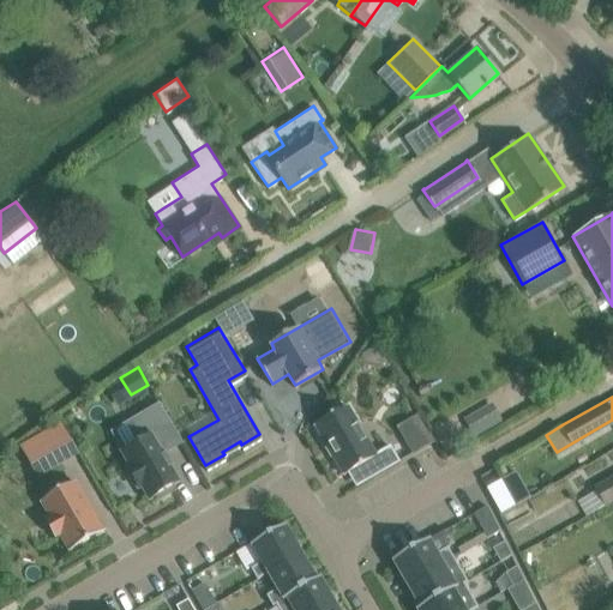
[(474,438),(503,421),(490,400),(462,417),(474,438)]
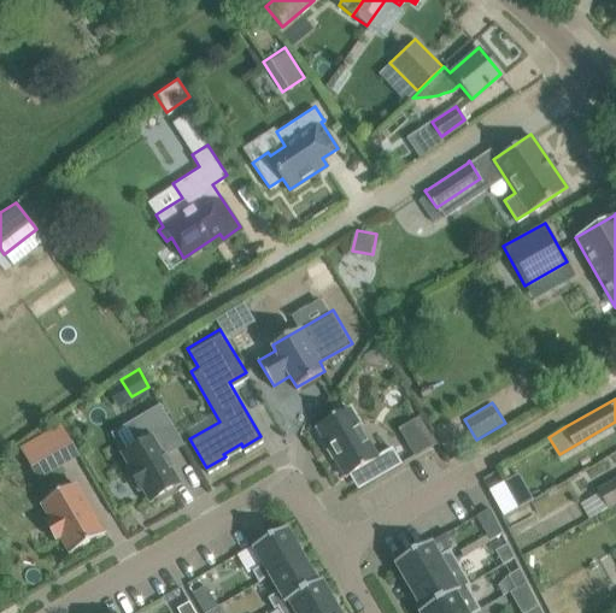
[(175,489),(172,487),(177,483),(169,467),(171,466),(165,457),(163,458),(160,454),(182,442),(160,404),(129,422),(141,442),(123,453),(132,467),(128,470),(138,488),(141,485),(150,500),(157,495),(159,499),(175,489)]
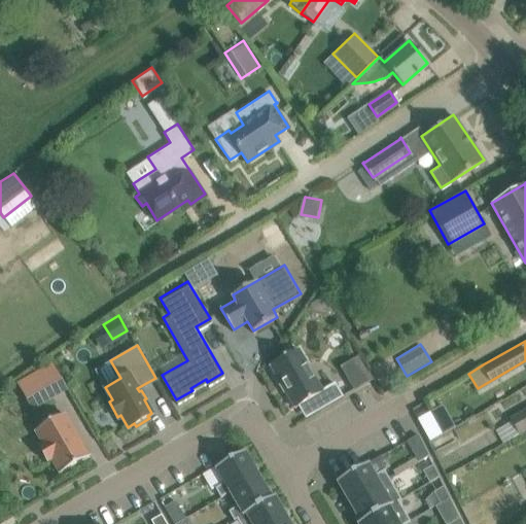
[(314,395),(321,408),(342,395),(335,381),(322,388),(297,347),(269,363),(294,407),(297,405),(314,395)]
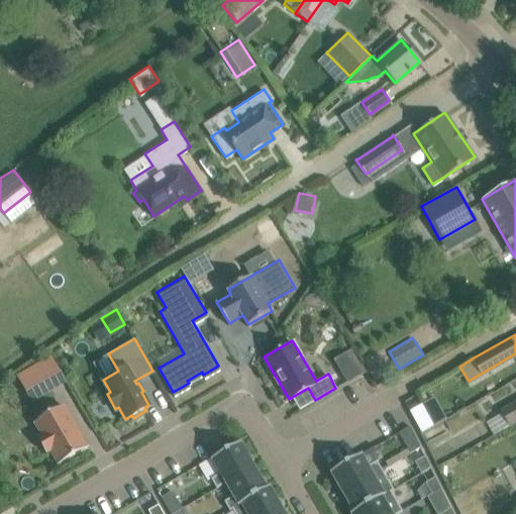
[(350,348),(336,356),(346,374),(360,366),(350,348)]
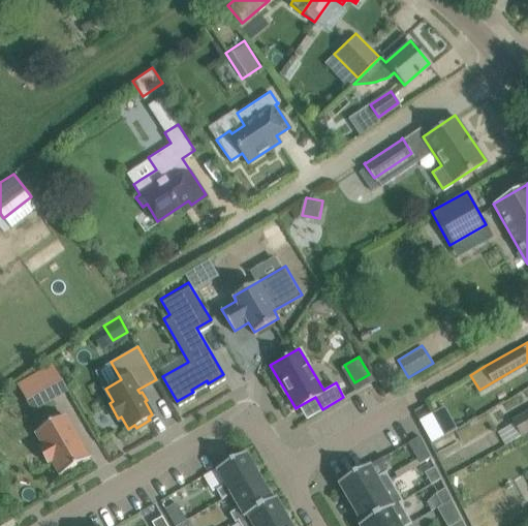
[(52,364),(17,383),(29,405),(64,385),(52,364)]
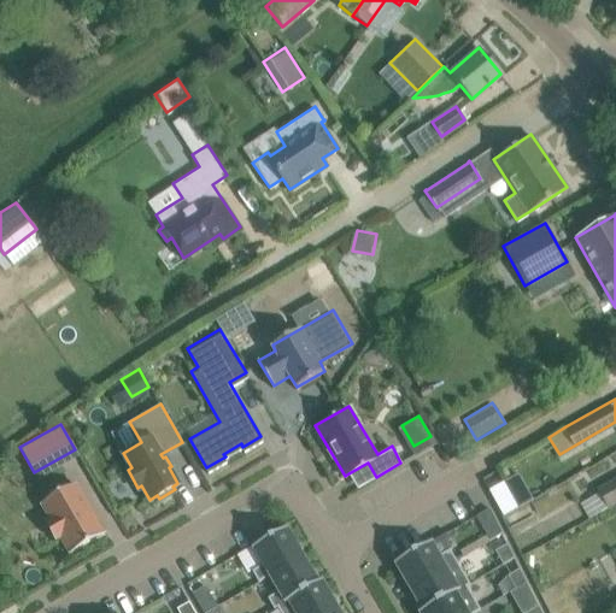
[(497,514),(528,496),(512,469),(481,487),(497,514)]
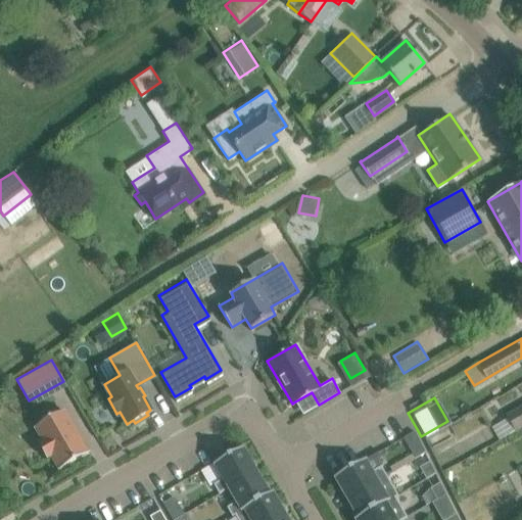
[(521,404),(504,414),(505,417),(512,429),(521,422),(521,404)]
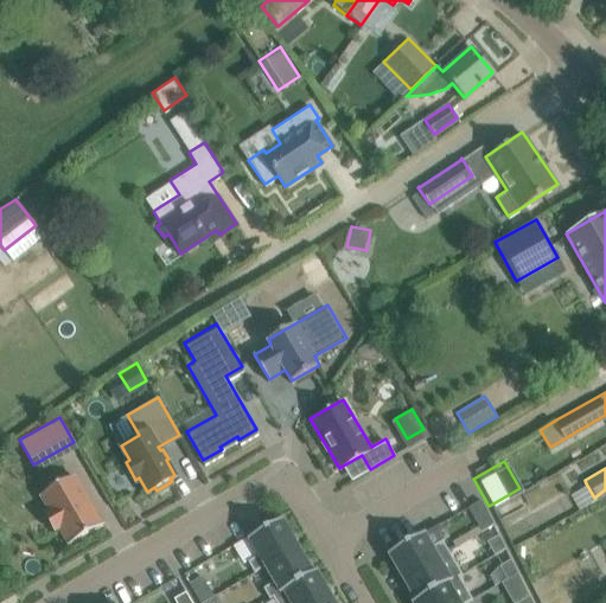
[(68,543),(102,523),(74,474),(39,494),(48,510),(43,512),(53,531),(58,527),(68,543)]
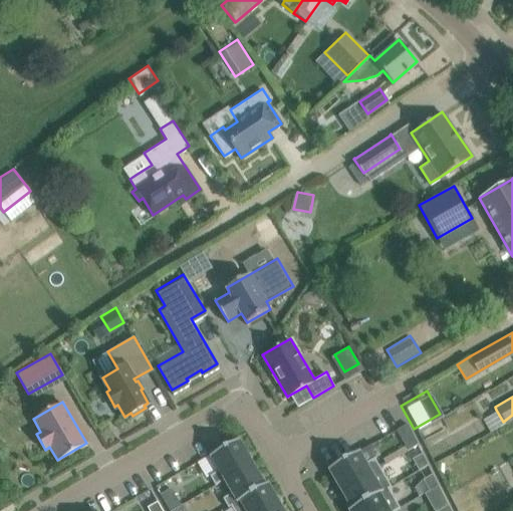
[(417,443),(413,435),(403,441),(405,444),(408,448),(417,443)]
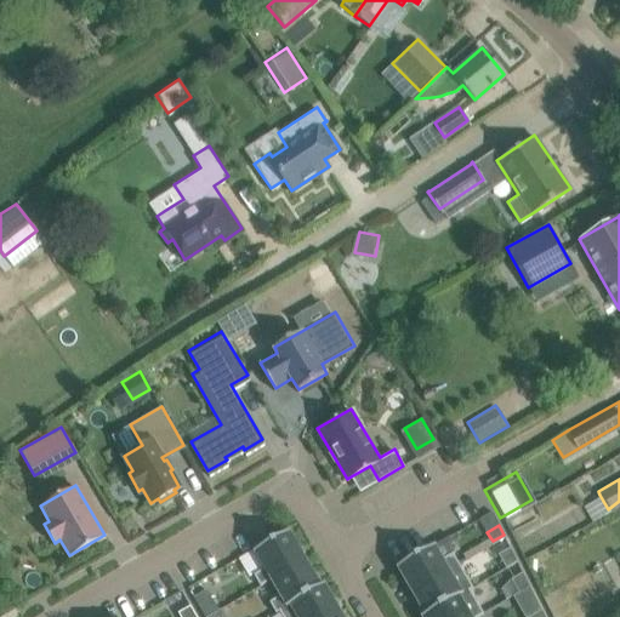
[(288,529),(254,548),(252,549),(263,566),(252,572),(259,583),(269,577),(303,556),(288,529)]
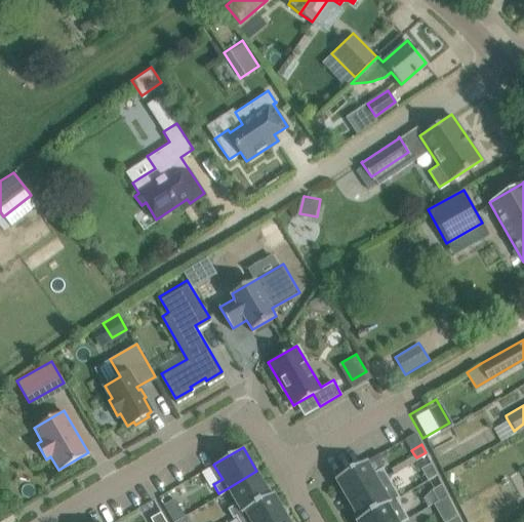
[(387,475),(381,466),(372,471),(366,459),(334,478),(347,498),(387,475)]
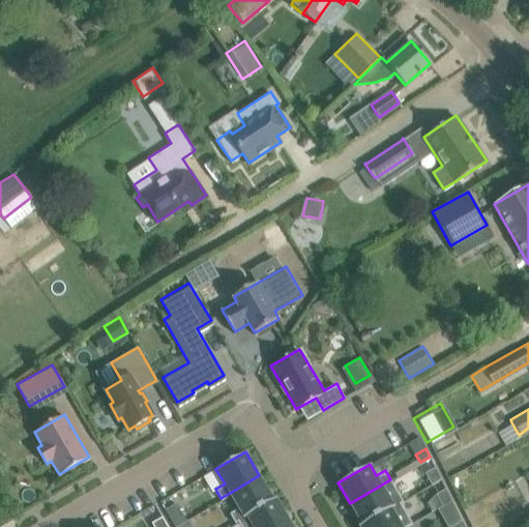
[(431,482),(441,477),(435,465),(424,471),(431,482)]
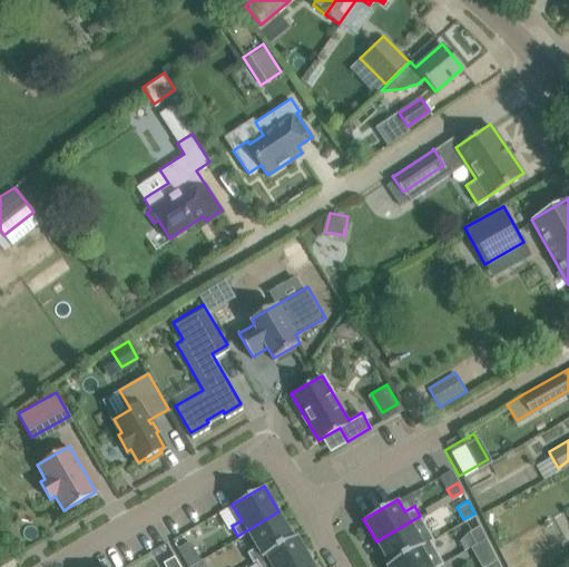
[(293,537),(293,536),(278,511),(247,530),(256,545),(246,551),(252,561),(255,559),(293,537)]
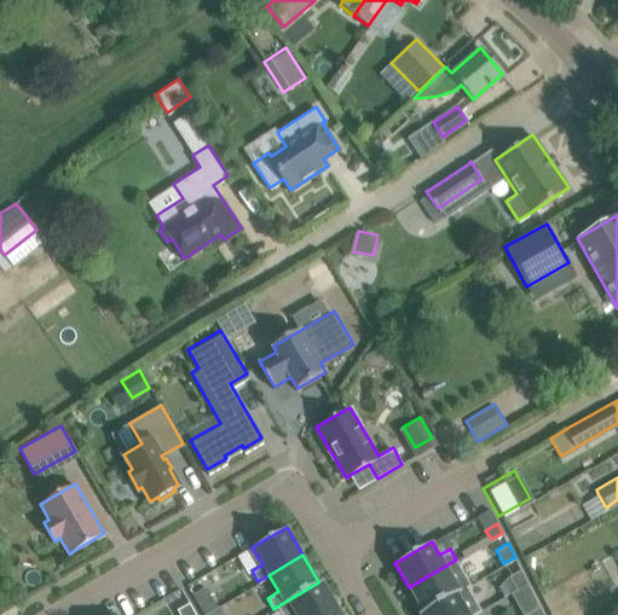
[(467,585),(467,586),(471,584),(456,560),(409,587),(422,610),(422,611),(467,585)]
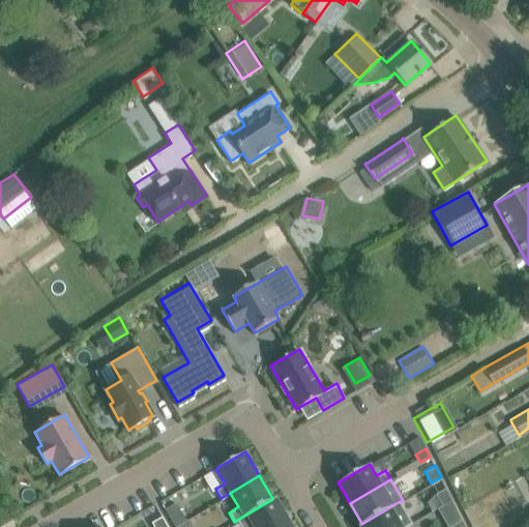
[(442,504),(451,498),(445,487),(435,493),(442,504)]
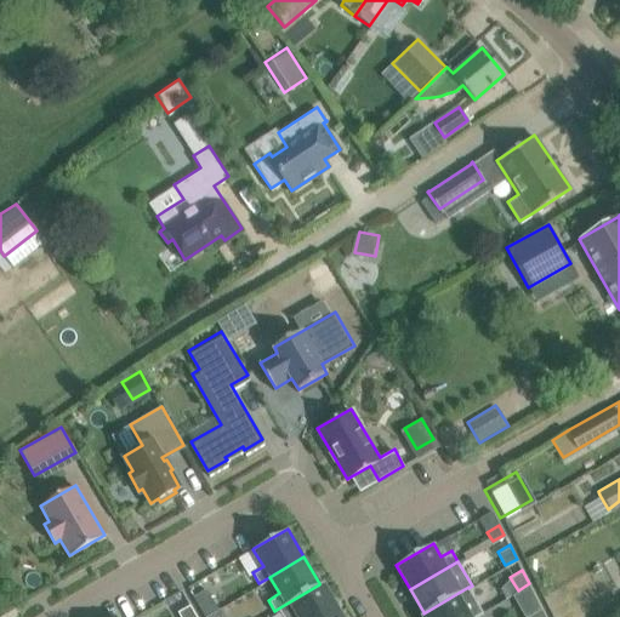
[(319,584),(278,609),(283,616),(325,616),(339,610),(323,581),(319,583),(319,584)]
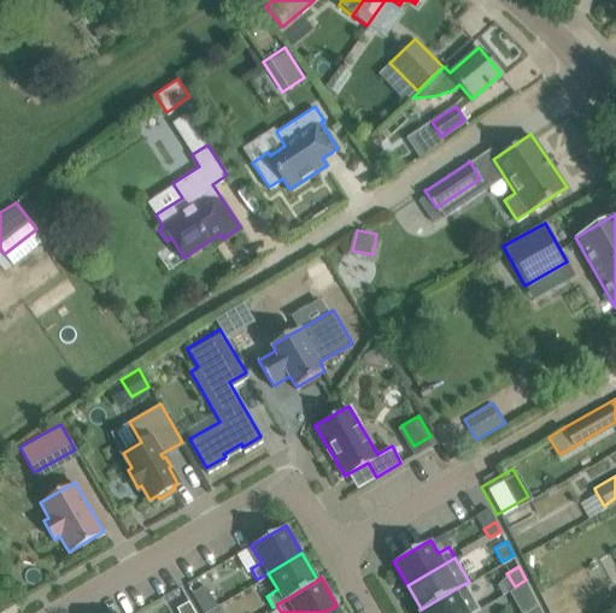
[(204,583),(192,590),(204,612),(216,605),(204,583)]
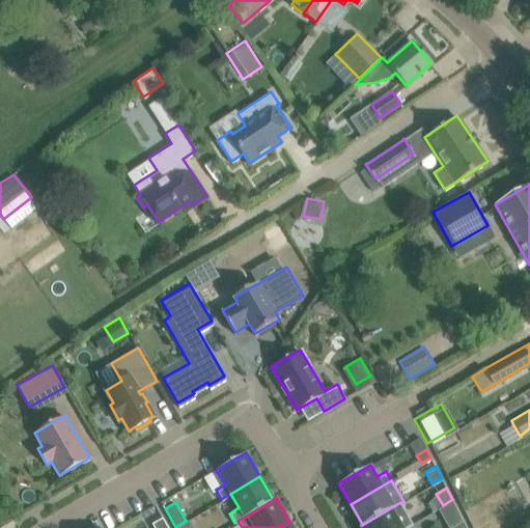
[(359,525),(360,527),(402,527),(403,527),(402,527),(403,527),(412,523),(400,503),(400,502),(362,525),(362,524),(359,525)]
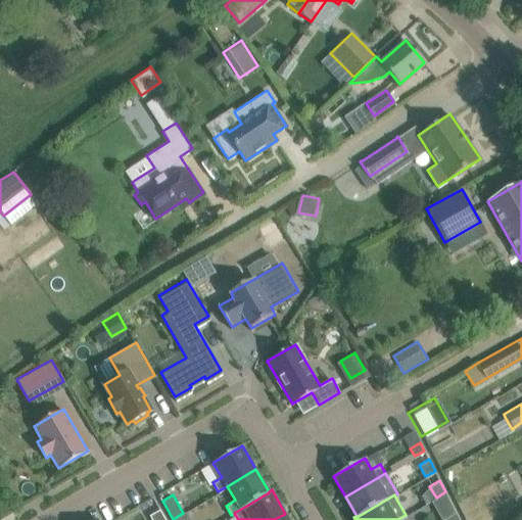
[(439,510),(443,519),(456,512),(452,504),(439,510)]
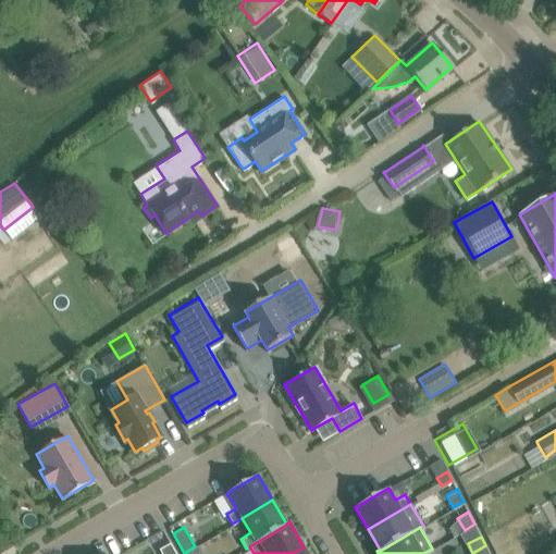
[(170,542),(159,548),(162,553),(165,553),(174,550),(170,542)]
